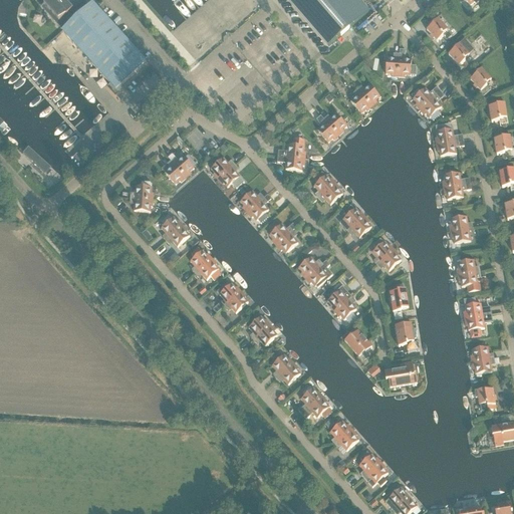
[(66,25),(79,14),(66,0),(49,0),(44,6),(58,22),(61,20),(66,25)]
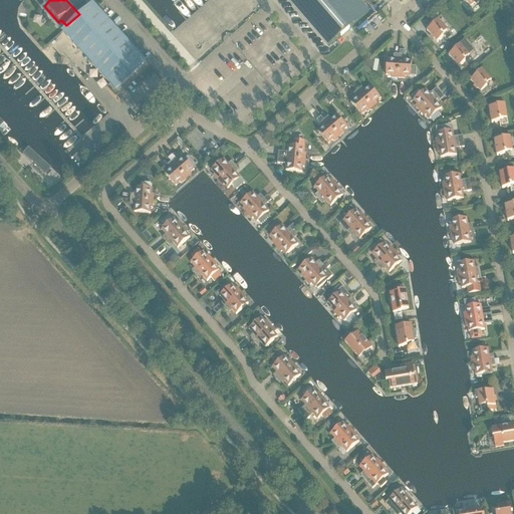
[(366,13),(354,0),(290,0),(330,45),(366,13)]
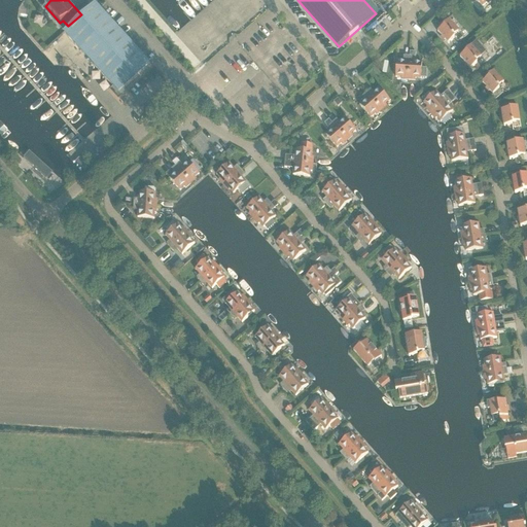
[(430,3),(427,6),(433,13),(436,10),(430,3)]
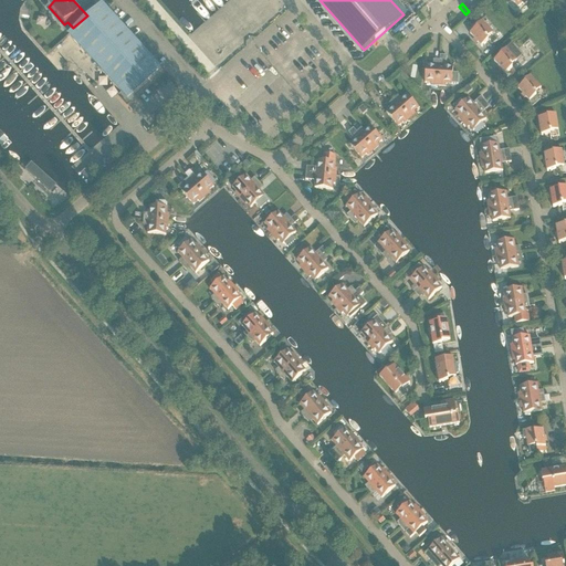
[(122,93),(119,95),(127,104),(134,97),(133,95),(161,70),(160,69),(160,70),(102,6),(69,35),(122,93)]
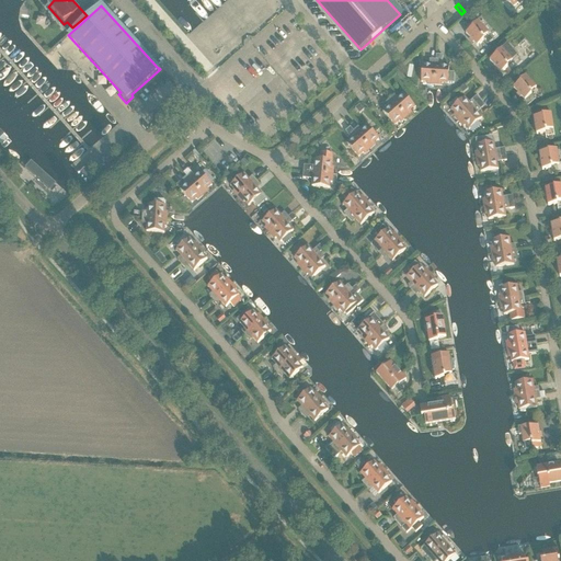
[(466,35),(476,46),(483,39),(481,38),(488,33),(478,22),(471,29),(472,30),(466,35)]
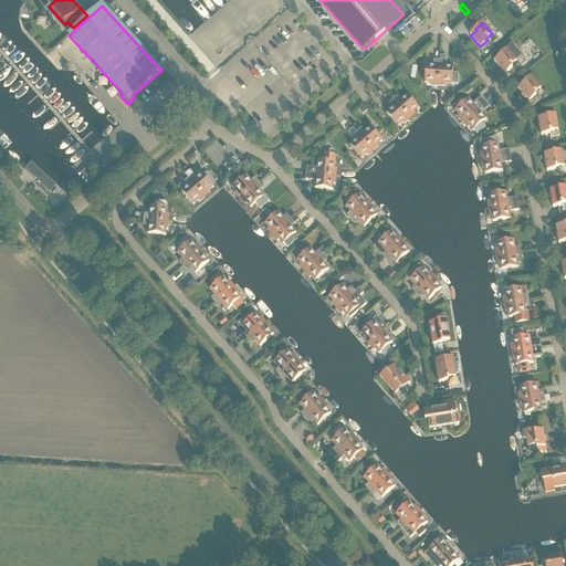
[(222,64),(234,51),(222,41),(217,48),(215,45),(209,51),(222,64)]
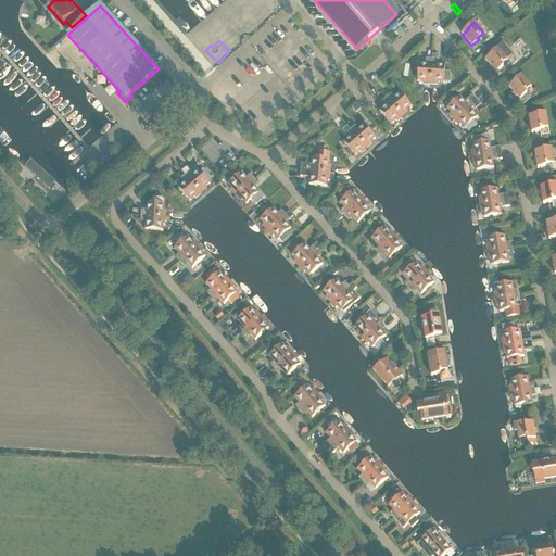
[(485,62),(495,73),(502,66),(501,64),(506,59),(497,49),(491,54),(492,57),(485,62)]
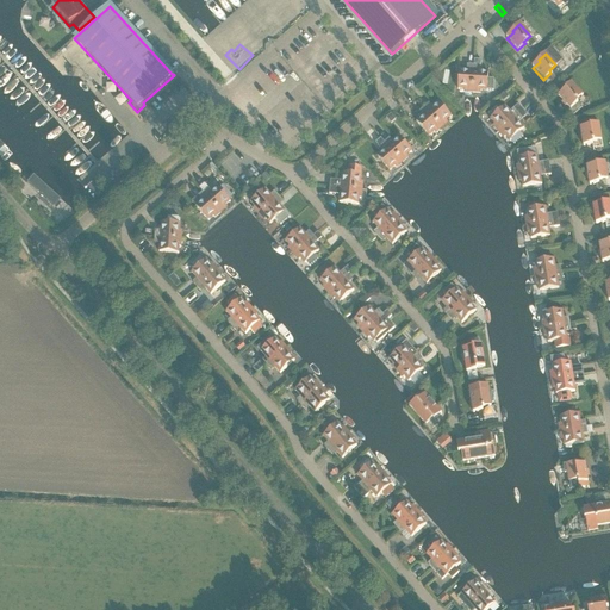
[(480,61),(474,60),(473,66),(474,66),(472,92),(480,93),(480,91),(486,92),(486,91),(492,91),(493,80),(487,79),(487,72),(478,72),(478,67),(480,67),(480,61)]
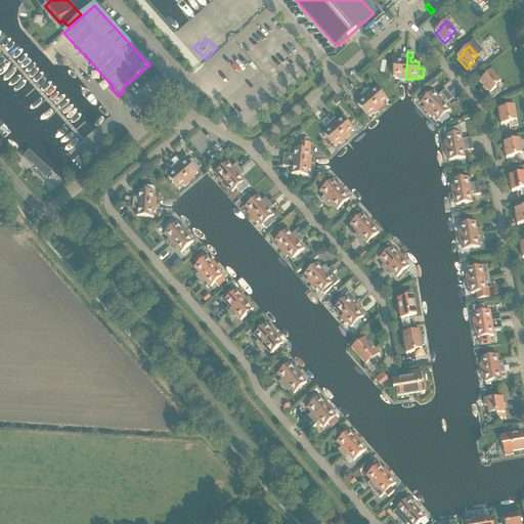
[(234,55),(231,58),(238,66),(242,61),(234,55)]
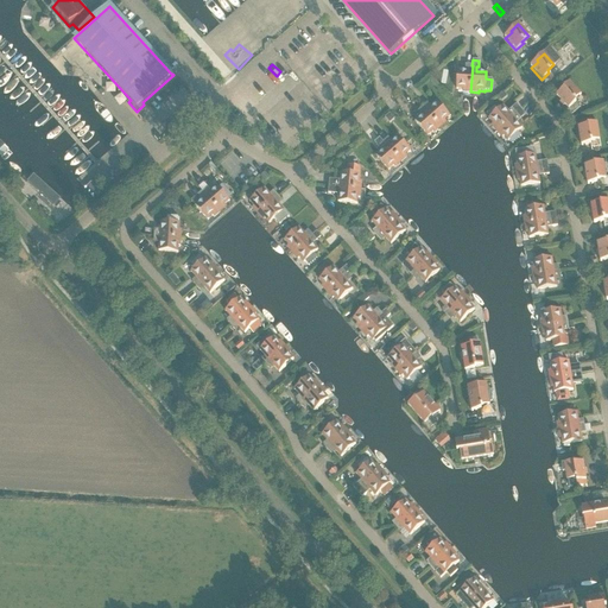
[(285,64),(282,68),(291,78),(295,75),(285,64)]
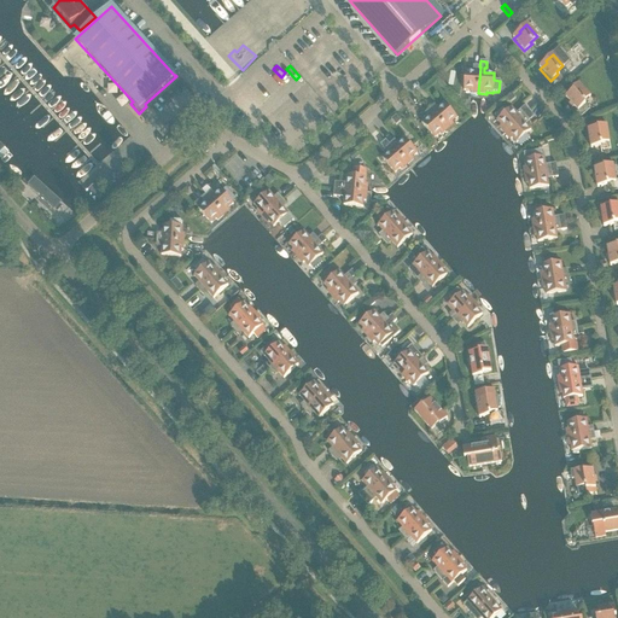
[(478,93),(481,66),(479,66),(476,66),(474,71),(465,71),(464,91),(470,91),(470,93),(478,93)]
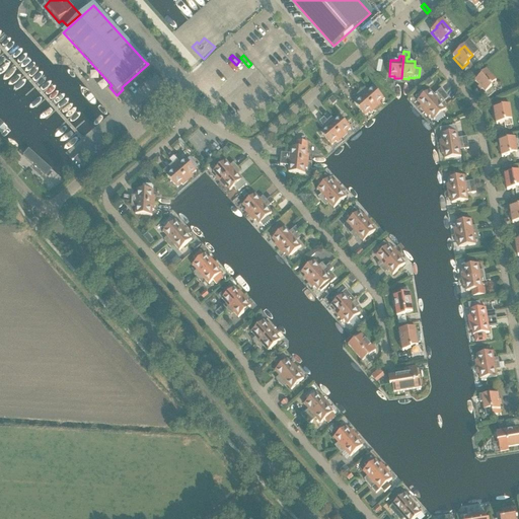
[(475,83),(485,93),(491,87),(490,85),(495,80),(487,71),(479,76),(482,77),(475,83)]
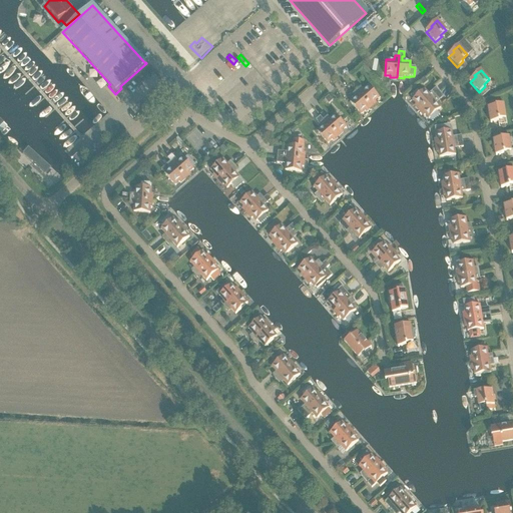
[(278,80),(285,86),(290,80),(284,74),(278,80)]
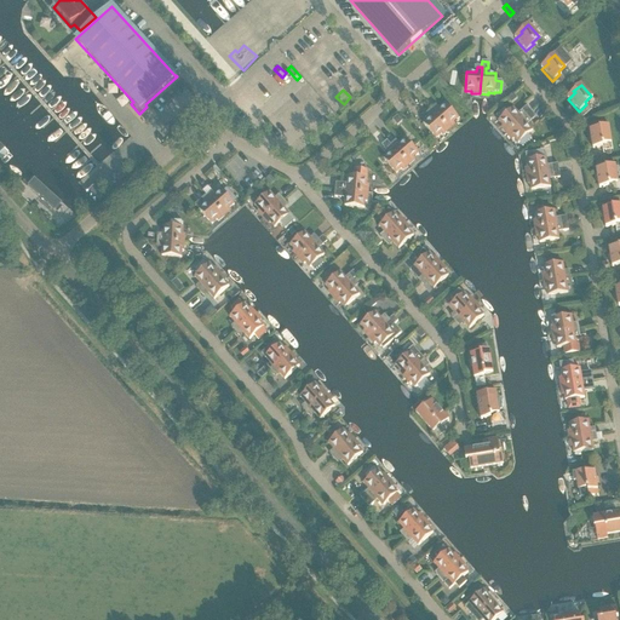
[(434,107),(430,109),(448,130),(454,125),(453,124),(458,119),(446,104),(437,110),(434,107)]
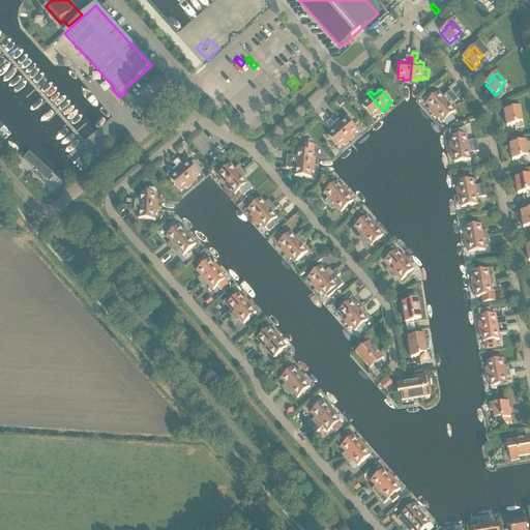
[(453,95),(449,91),(442,97),(438,92),(425,104),(430,108),(428,109),(433,114),(453,95)]
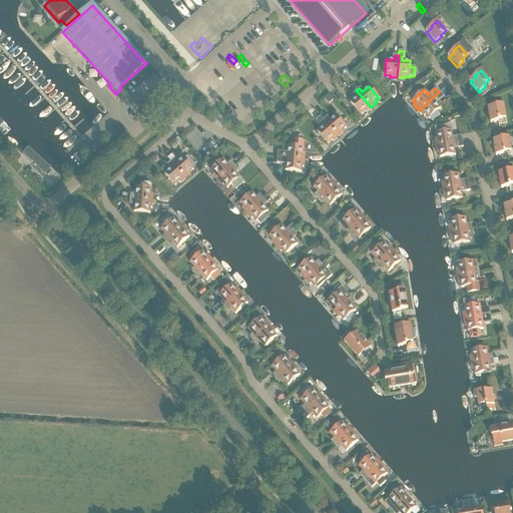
[(366,112),(371,107),(356,90),(353,93),(356,96),(350,102),(361,114),(365,111),(366,112)]
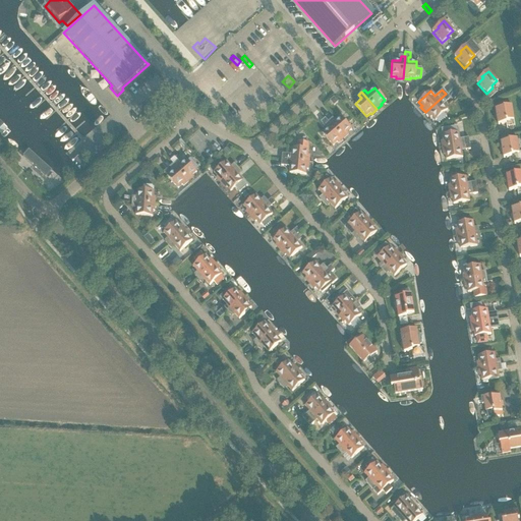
[(449,97),(446,94),(425,112),(429,117),(430,116),(435,121),(436,120),(439,123),(446,117),(443,114),(448,110),(442,103),(449,97)]
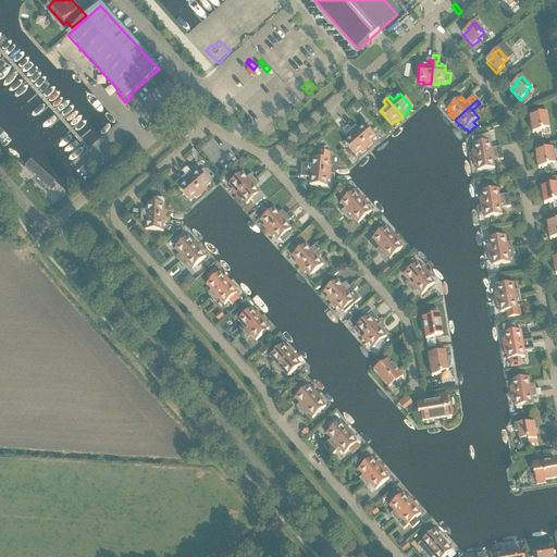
[(530,119),(532,133),(541,131),(541,128),(548,127),(546,113),(537,115),(537,116),(530,119)]
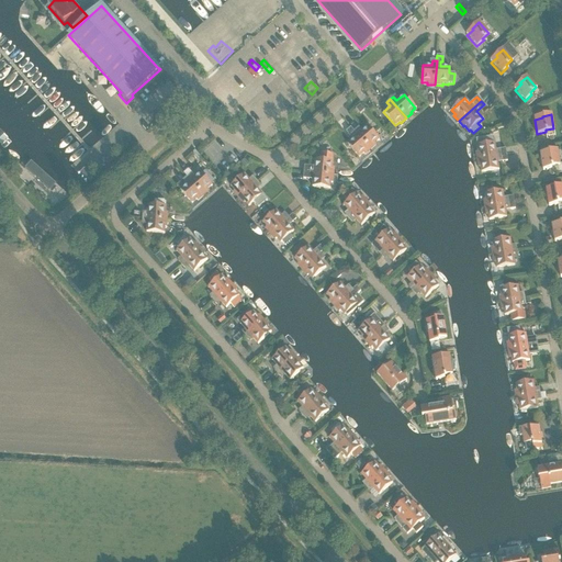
[(357,128),(353,131),(370,149),(375,145),(374,144),(379,139),(367,126),(360,133),(357,128)]
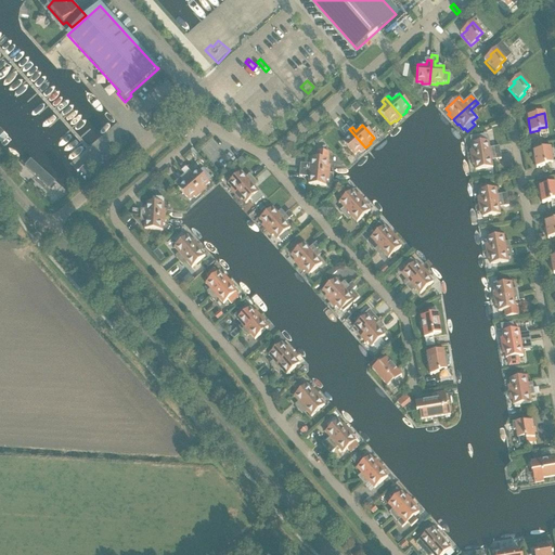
[(360,153),(365,147),(349,129),(346,132),(349,137),(343,142),(353,155),(359,152),(360,153)]
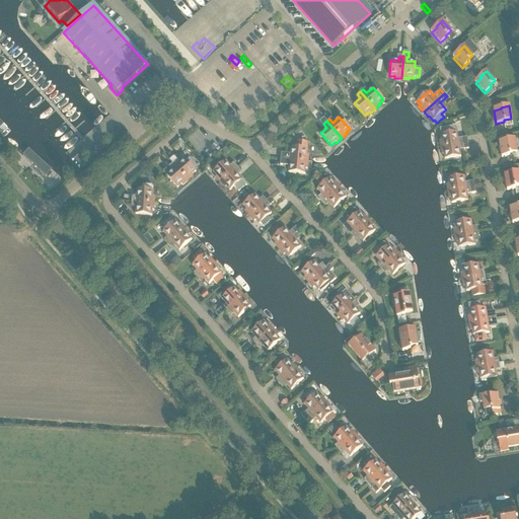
[(18,139),(0,122),(0,133),(9,142),(12,145),(18,139)]
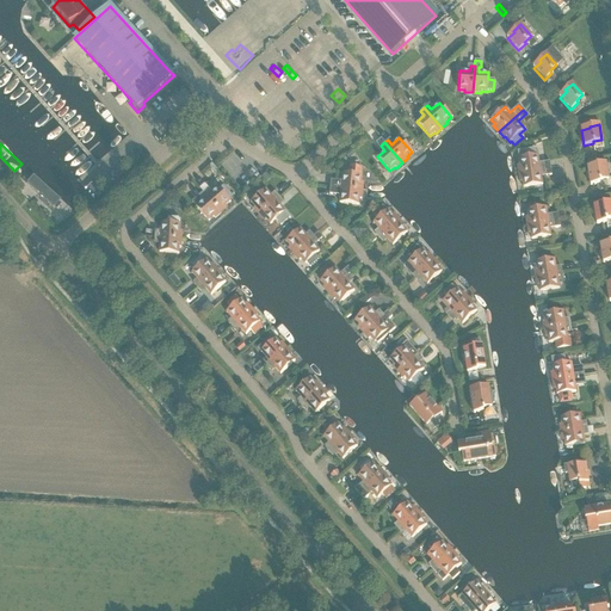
[(539,164),(537,155),(518,159),(519,165),(518,166),(519,173),(550,168),(549,162),(539,164)]
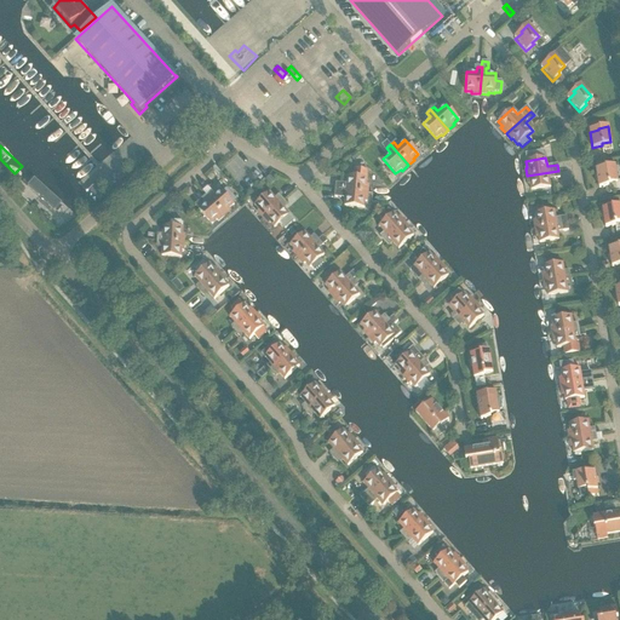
[(74,217),(65,206),(22,166),(15,173),(52,211),(63,222),(74,217)]
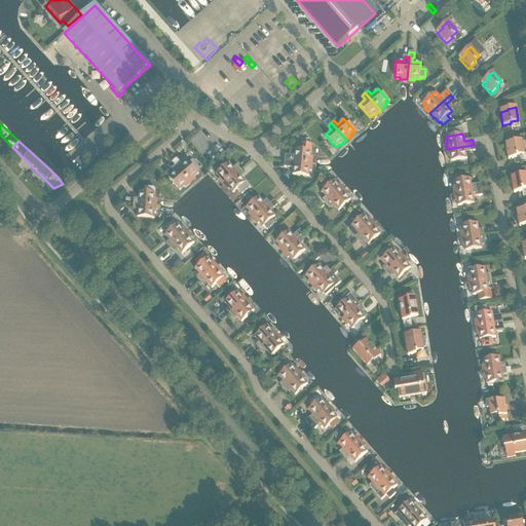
[(505,145),(508,158),(517,157),(516,155),(524,153),(522,141),(513,142),(514,144),(505,145)]
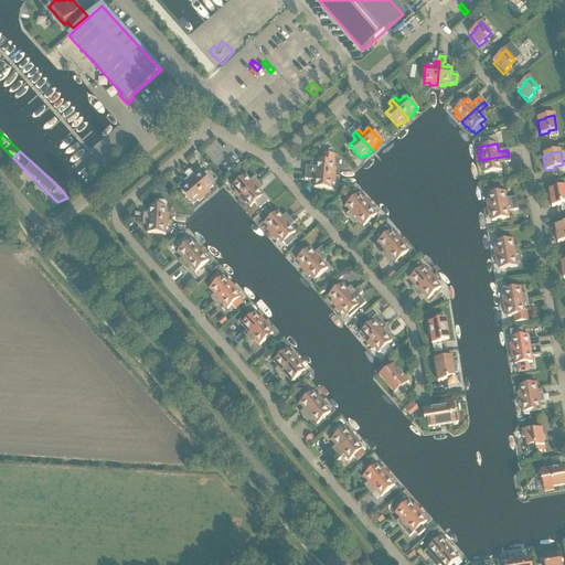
[(311,170),(311,173),(334,176),(336,169),(333,169),(334,156),(323,155),(322,161),(317,161),(316,170),(311,170)]
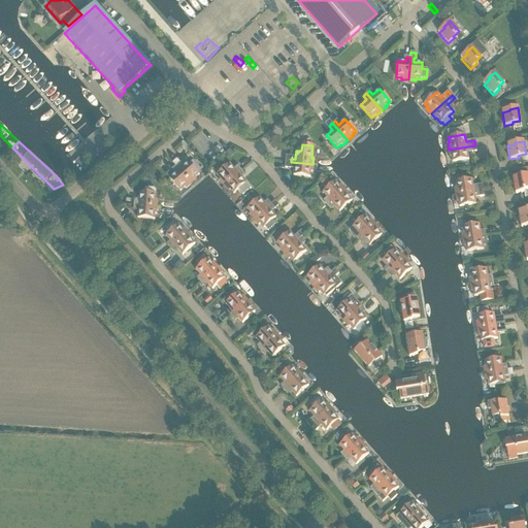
[(475,145),(449,150),(450,157),(451,157),(452,162),(468,160),(467,153),(476,152),(475,145)]
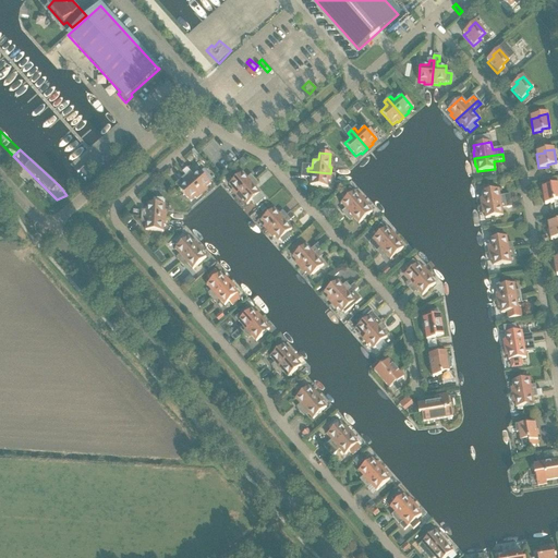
[(185,176),(202,194),(207,190),(206,189),(210,184),(198,171),(192,177),(189,173),(185,176)]
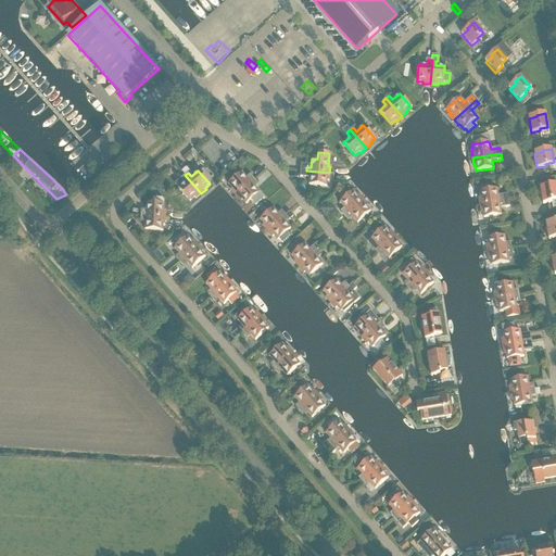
[(329,180),(329,173),(306,171),(305,175),(310,176),(308,185),(326,187),(327,180),(329,180)]
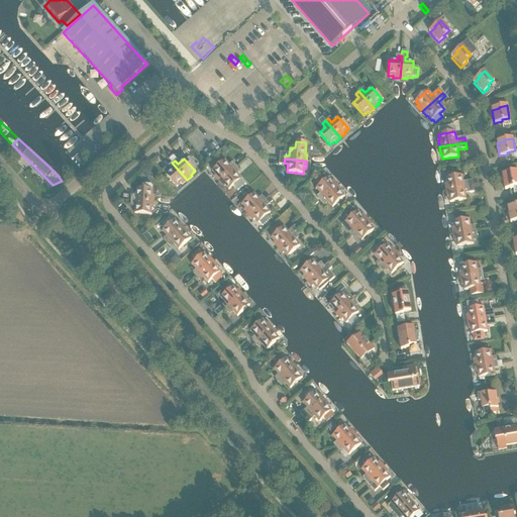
[(219,182),(236,167),(233,164),(230,167),(224,161),(212,171),(216,176),(214,177),(219,182)]
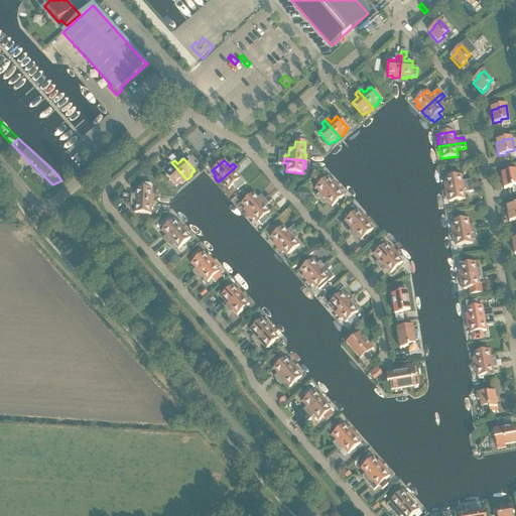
[(181,184),(186,179),(171,162),(168,165),(171,168),(164,174),(175,186),(179,183),(181,184)]
